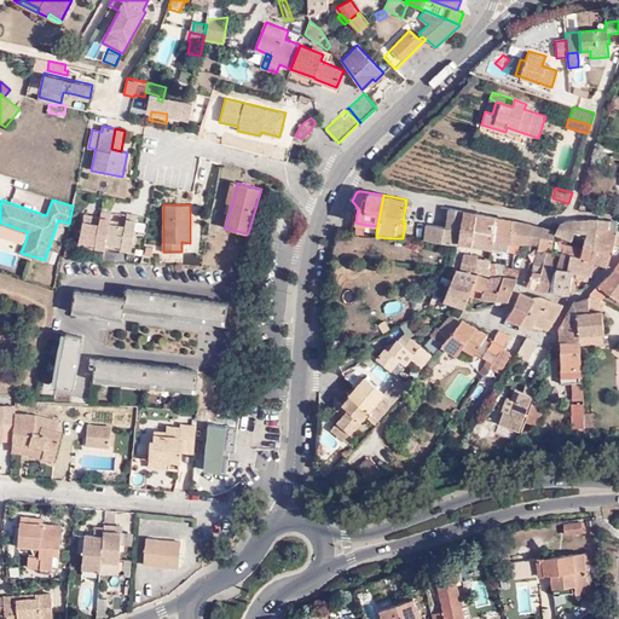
[(446,227),(426,224),(423,239),(457,244),(462,210),(449,208),(446,227)]
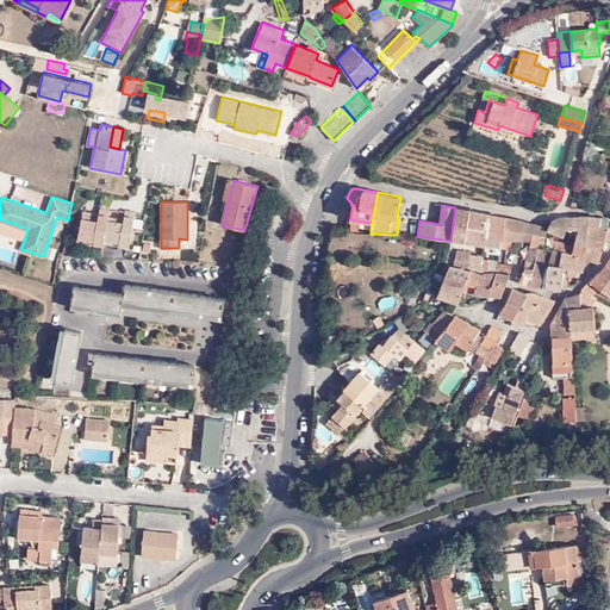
[(452,238),(465,241),(470,210),(456,207),(452,238)]
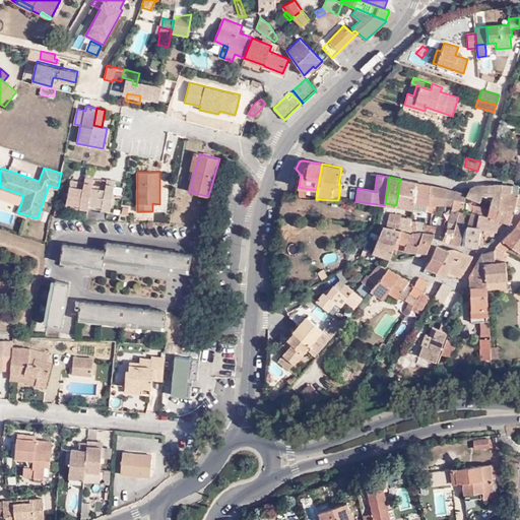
[(80,205),(80,208),(89,209),(89,205),(102,207),(102,209),(111,211),(116,181),(107,179),(107,183),(106,187),(93,185),(94,181),(94,179),(85,178),(83,188),(70,186),(67,203),(80,205)]
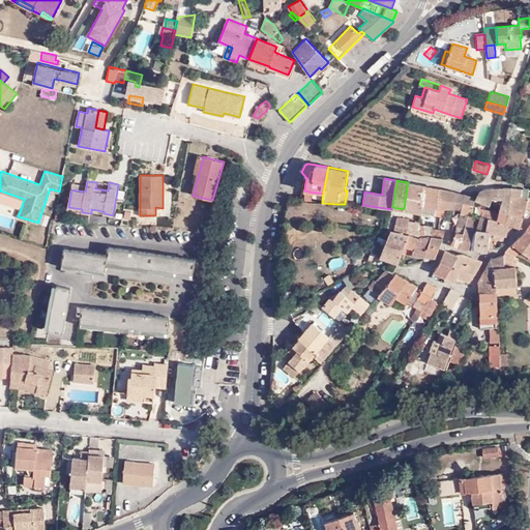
[(421,212),(424,186),(408,182),(404,209),(421,212)]
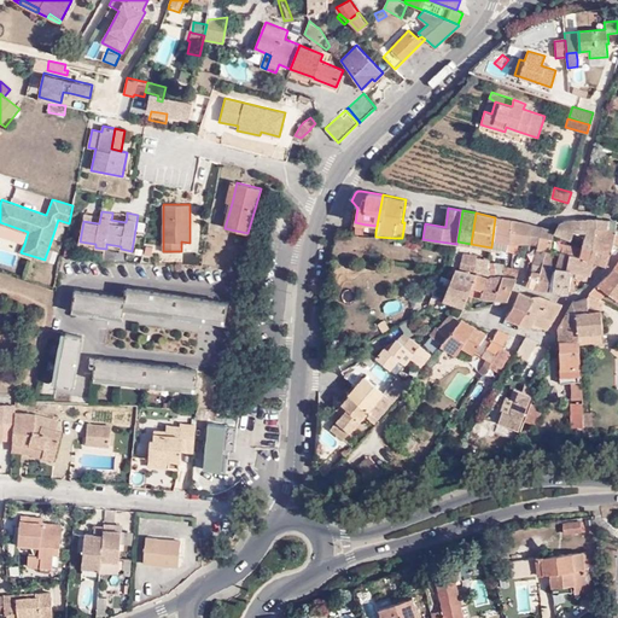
[(508,250),(512,220),(495,217),(491,248),(508,250)]
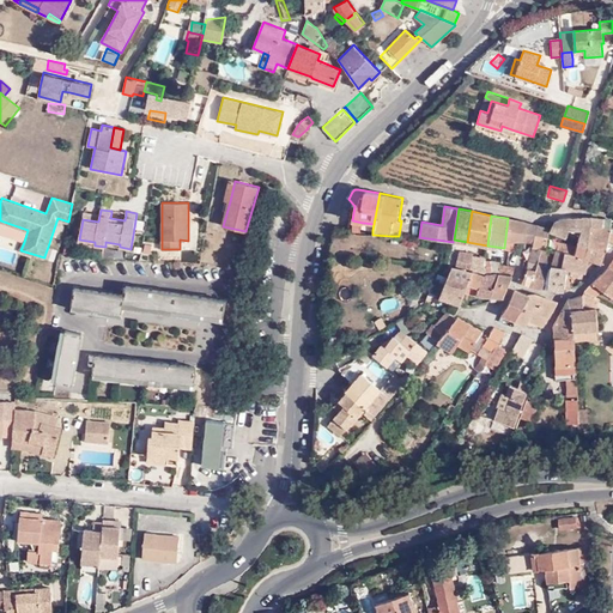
[(556,222),(551,229),(550,230),(566,237),(566,235),(570,228),(582,229),(580,238),(588,241),(592,226),(602,228),(604,219),(593,217),(563,219),(557,222),(556,222)]
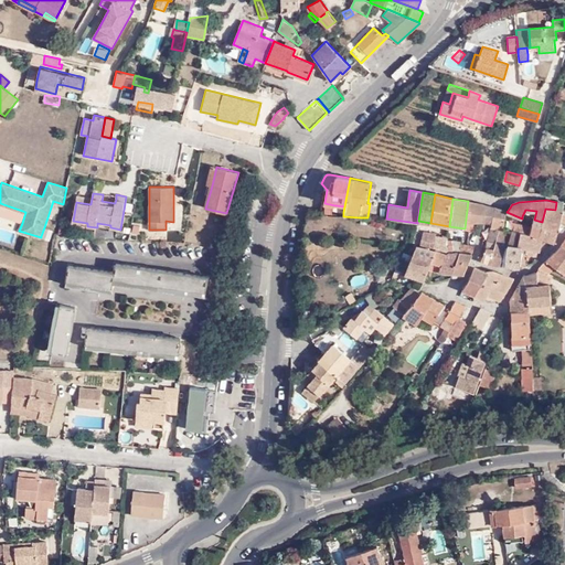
[(486,204),(468,201),(465,228),(472,230),(472,222),(483,222),(486,204)]
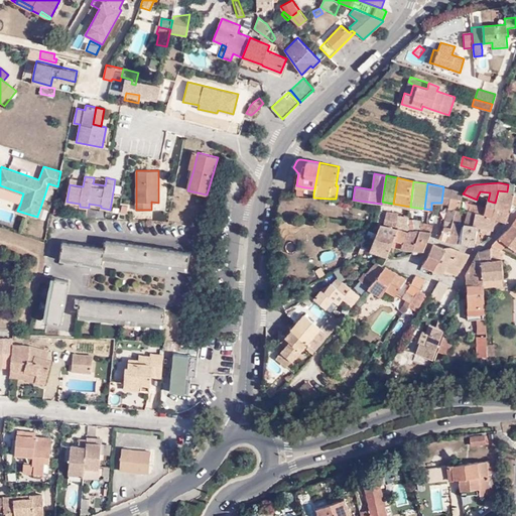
[(484,215),(496,218),(507,222),(512,203),(515,204),(515,191),(514,191),(515,185),(508,184),(507,191),(498,190),(495,203),(488,201),(486,207),(484,215)]
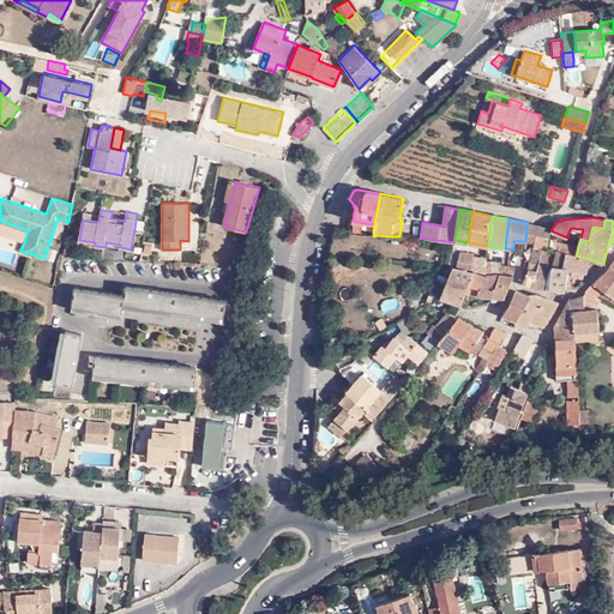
[(0,233),(24,242),(28,230),(0,221),(0,233)]
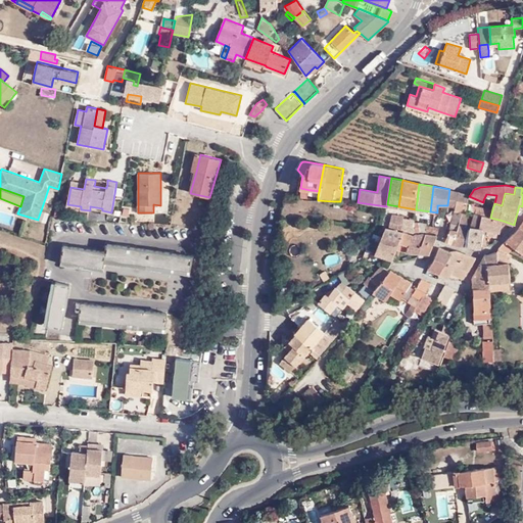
[(454,190),(449,189),(447,205),(450,205),(456,205),(456,203),(458,203),(459,192),(454,190)]
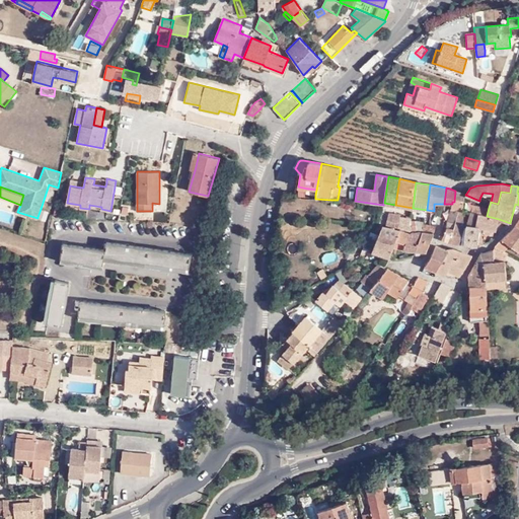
[(465,194),(455,191),(454,202),(452,202),(452,204),(448,219),(447,227),(441,239),(452,243),(463,245),(467,223),(470,211),(462,211),(465,194)]
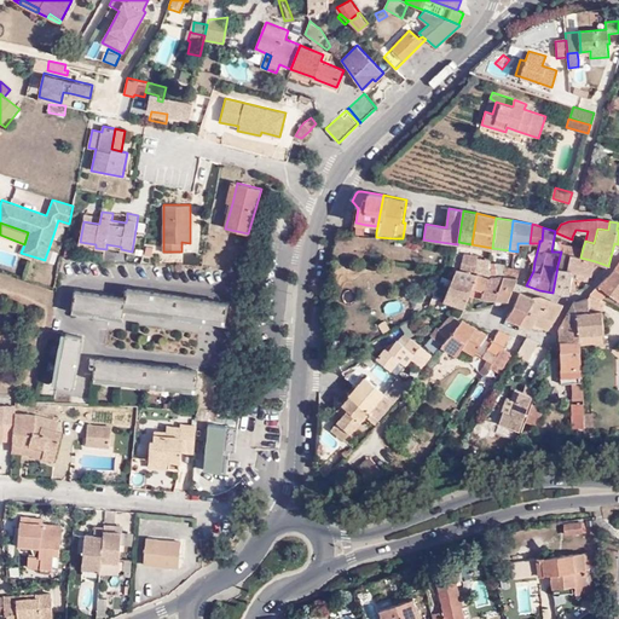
[(583,248),(565,243),(562,252),(561,252),(557,266),(572,268),(572,270),(590,276),(591,276),(595,261),(580,258),(583,248)]
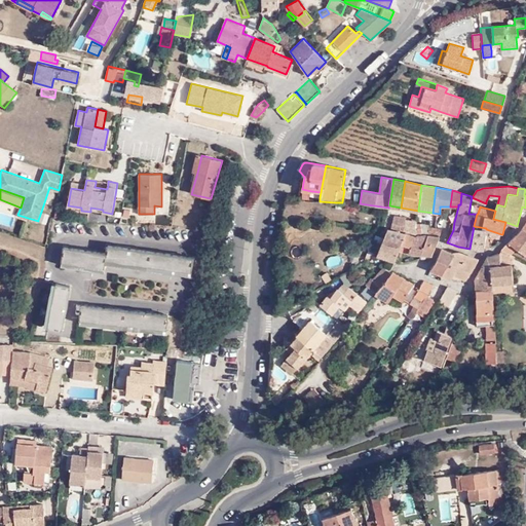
[(48,214),(41,212),(38,220),(45,223),(48,214)]
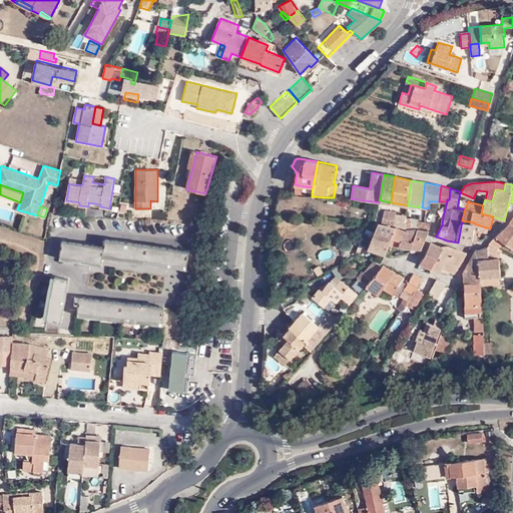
[(406,216),(406,215),(395,214),(396,211),(385,209),(382,221),(393,224),(406,227),(406,216)]
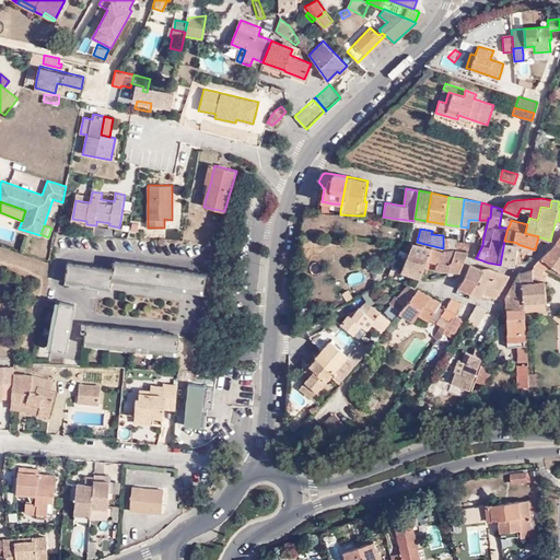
[(559,238),(558,243),(541,258),(559,271),(559,238)]
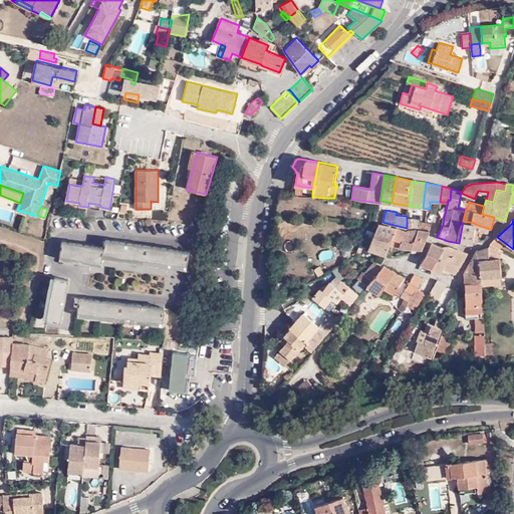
[(475,223),(463,221),(459,243),(473,244),(473,243),(475,231),(478,232),(488,234),(490,229),(475,224),(475,223)]
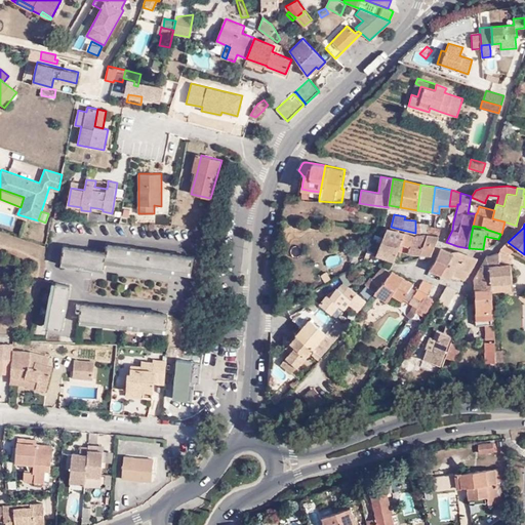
[(387,228),(382,238),(380,243),(376,253),(375,254),(394,260),(395,259),(401,243),(405,232),(405,231),(404,232),(387,228)]
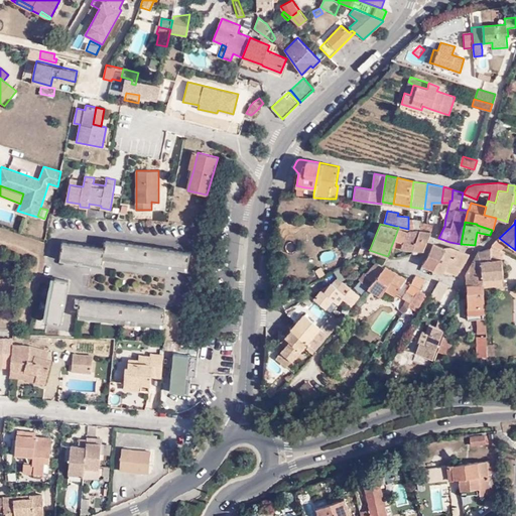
[(413,250),(420,230),(408,232),(398,228),(394,239),(403,242),(400,248),(413,250)]
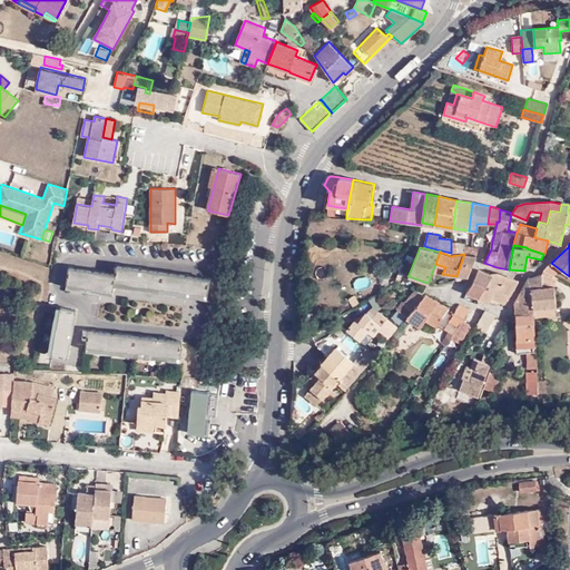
[(477,256),(464,254),(457,276),(469,277),(477,256)]
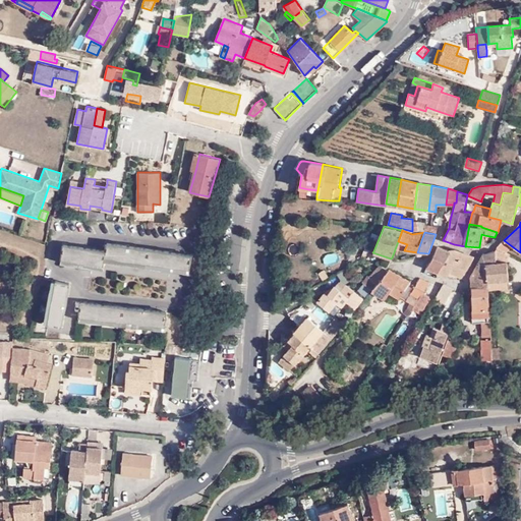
[(370,238),(378,241),(380,236),(372,233),(370,238)]
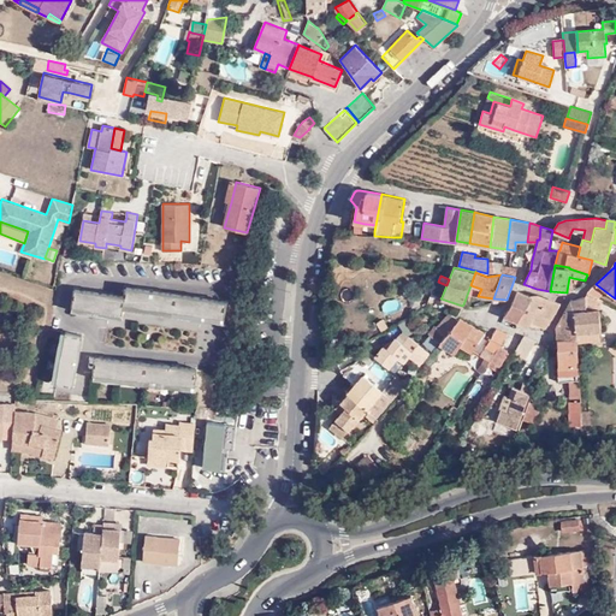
[(442,297),(446,285),(438,282),(436,280),(428,297),(437,301),(442,297)]
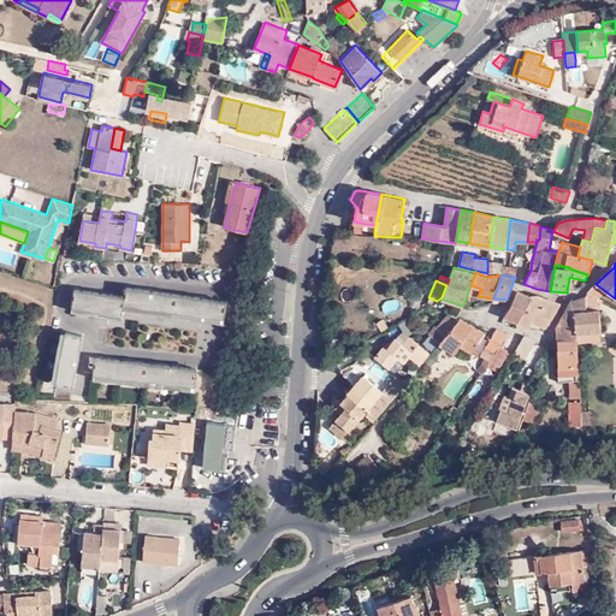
[(125,302),(225,317),(226,302),(126,288),(125,296),(75,289),(73,304),(124,312),(124,309),(125,302)]
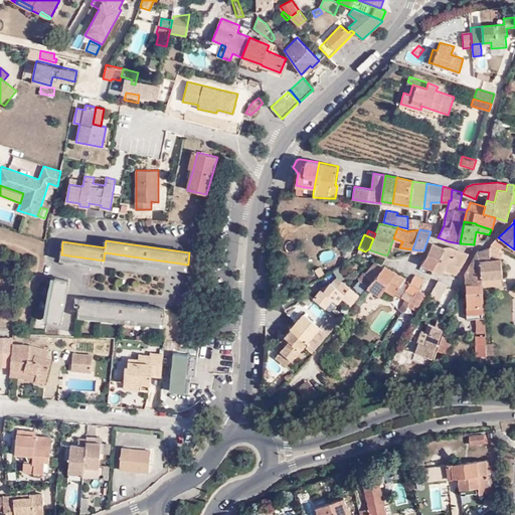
[(428,254),(439,259),(445,247),(433,243),(428,254)]
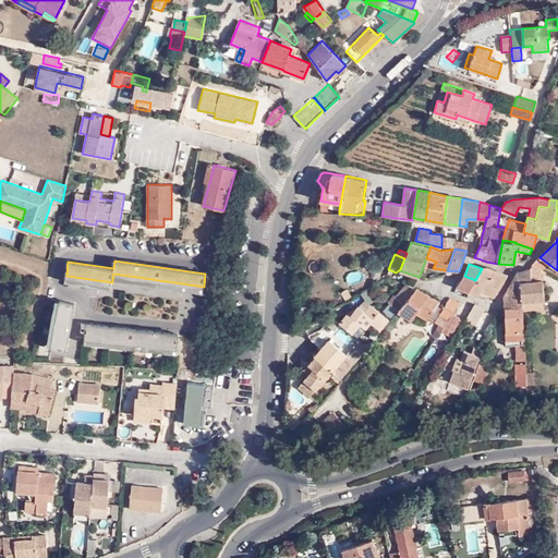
[(475,280),(469,292),(478,296),(481,291),(495,296),(508,275),(486,267),(482,268),(475,280)]
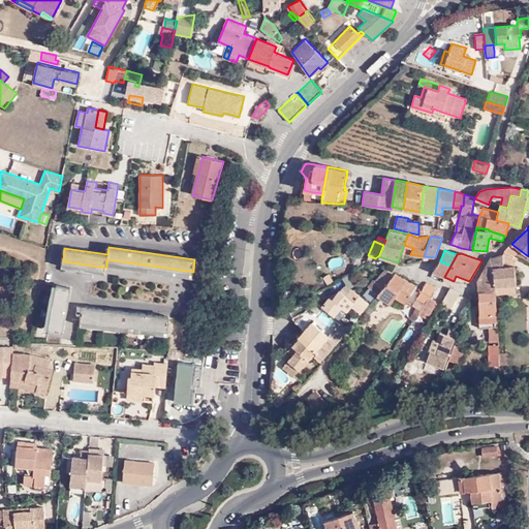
[(496,291),(496,293),(517,292),(516,265),(512,266),(503,266),(503,257),(503,254),(489,258),(477,281),(478,291),(496,291)]
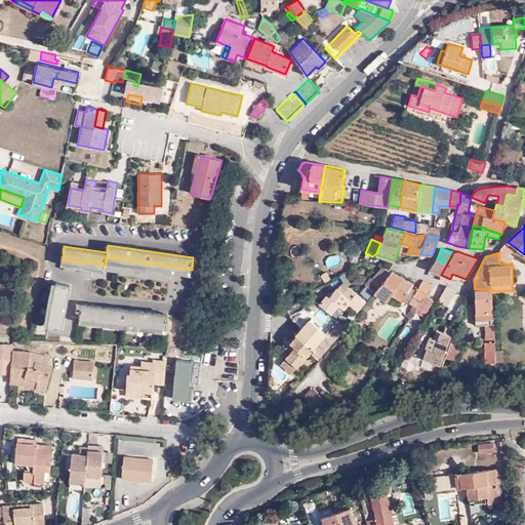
[(499,264),(509,264),(509,255),(499,255),(499,264)]
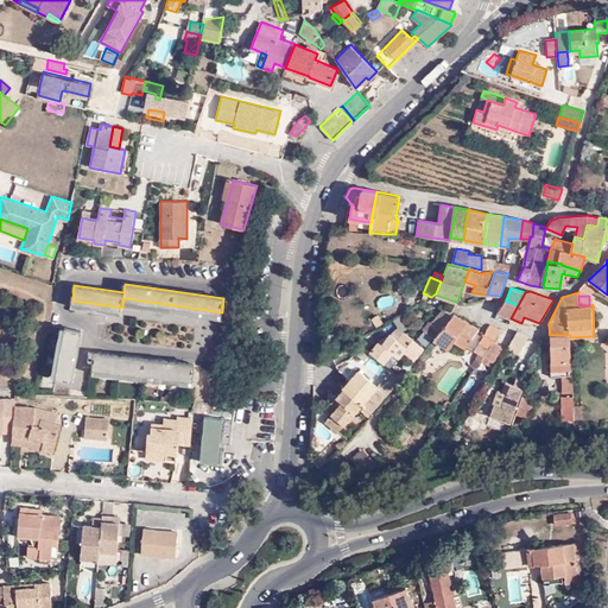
[(221,318),(222,312),(124,298),(122,305),(221,318)]
